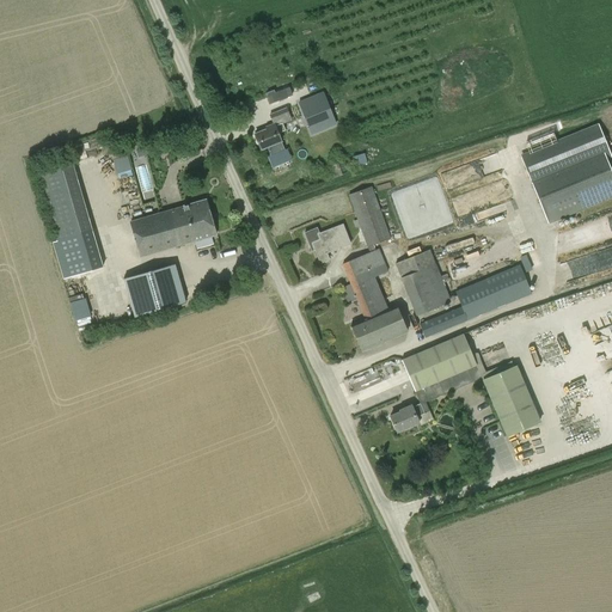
[(289,87),(275,93),(267,96),(270,103),(293,95),(289,87)]
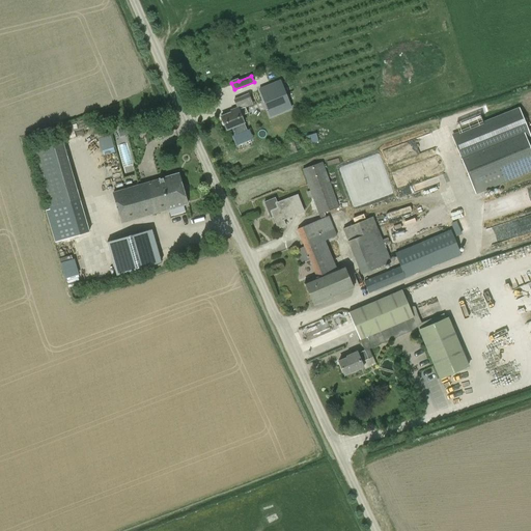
[(280,81),(259,89),(271,116),(291,108),(280,81)]
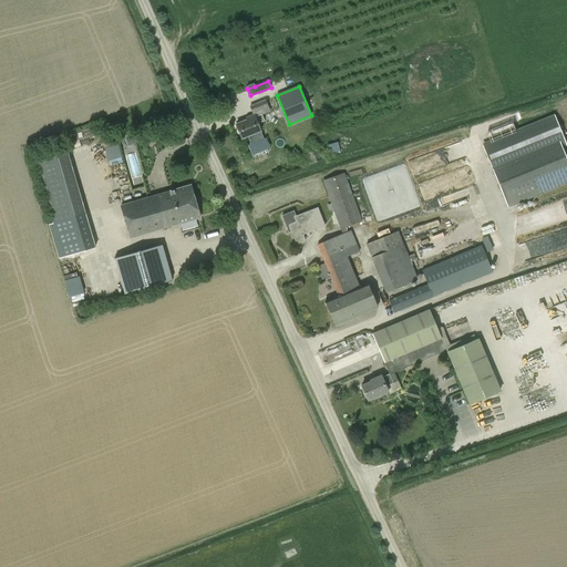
[(248,107),(251,115),(247,117),(247,120),(236,124),(243,138),(260,131),(258,124),(264,122),(261,115),(270,112),(266,101),(248,107)]
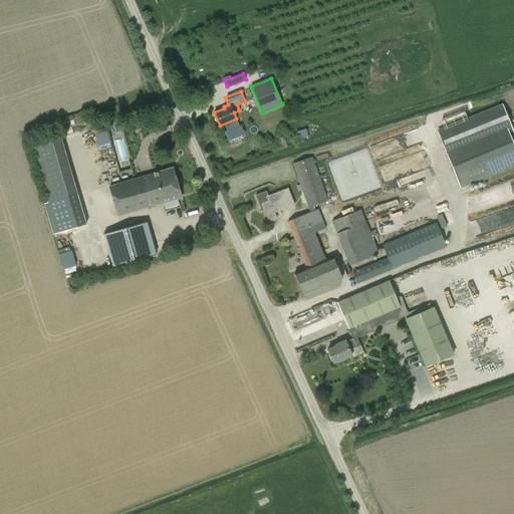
[(438,132),(460,187),(513,165),(513,146),(509,133),(513,132),(502,105),(438,132)]
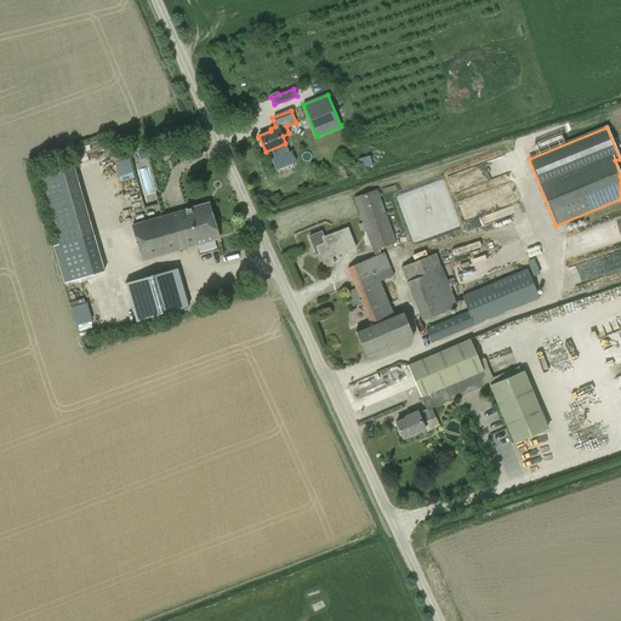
[(58,244),(93,234),(73,164),(38,175),(58,244)]
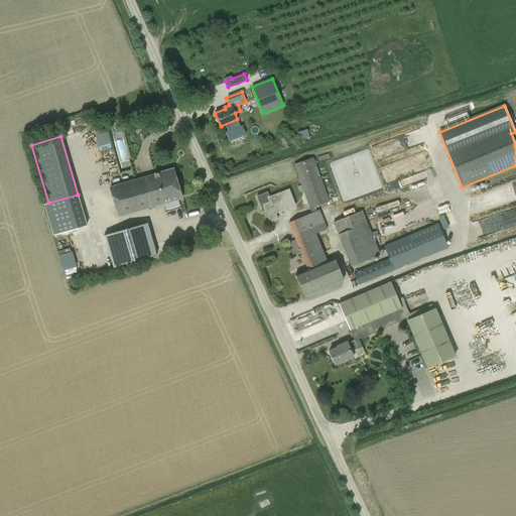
[(119,161),(128,160),(125,137),(116,138),(119,161)]
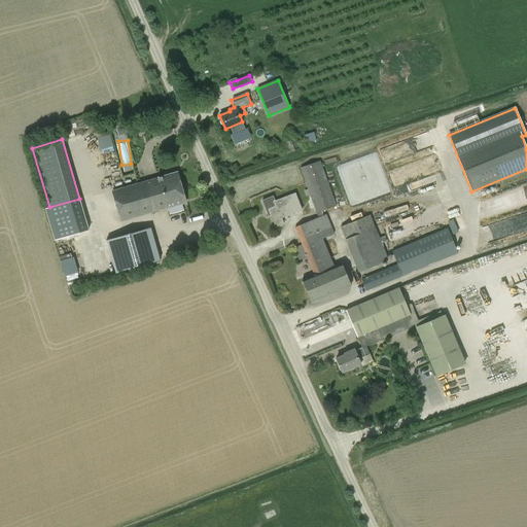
[(321,210),(336,205),(320,161),(301,168),(308,189),(305,190),(307,196),(310,195),(318,217),(323,215),(321,210)]
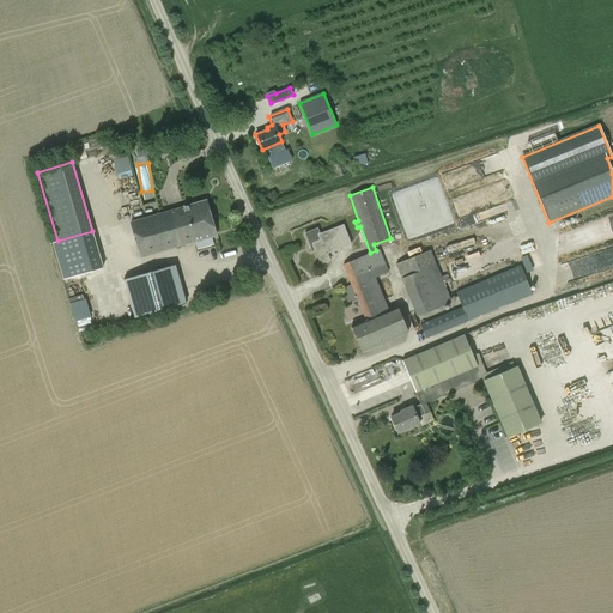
[(131,222),(141,258),(216,235),(205,200),(131,222)]
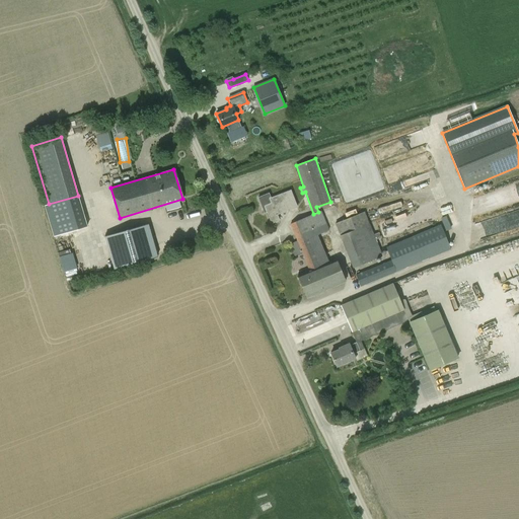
[(297,207),(290,191),(271,198),(269,194),(258,198),(264,213),(267,212),(272,223),(279,220),(277,214),(297,207)]
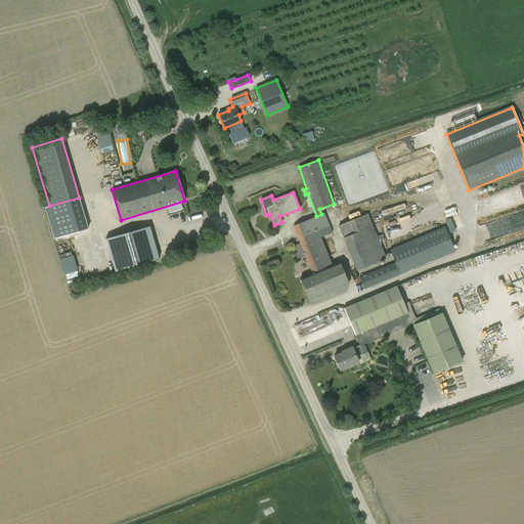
[(383,215),(402,209),(400,205),(382,211),(383,215)]
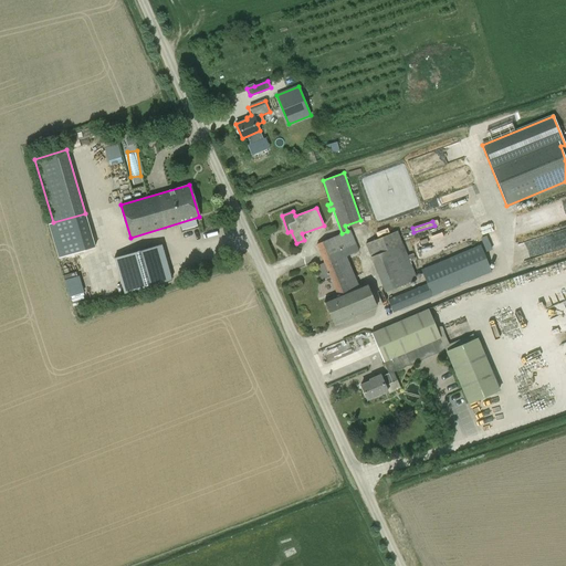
[(358,251),(350,230),(347,231),(342,233),(316,244),(324,262),(316,265),(322,280),(331,276),(337,294),(325,300),(324,300),(335,325),(335,324),(377,307),(366,282),(358,286),(346,257),(358,251)]
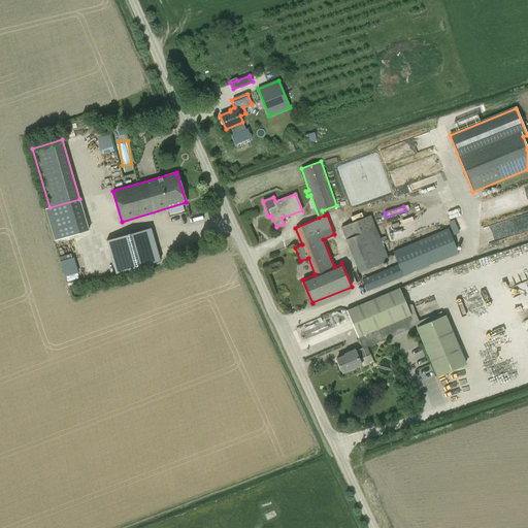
[(58,240),(70,236),(64,216),(51,219),(58,240)]
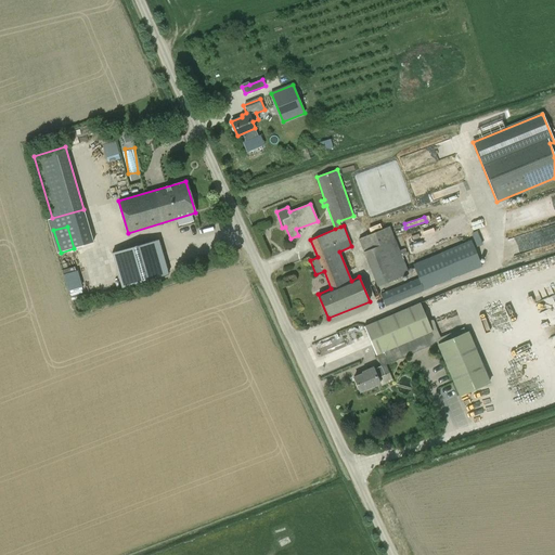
[(359,239),(378,286),(409,273),(389,227),(359,239)]
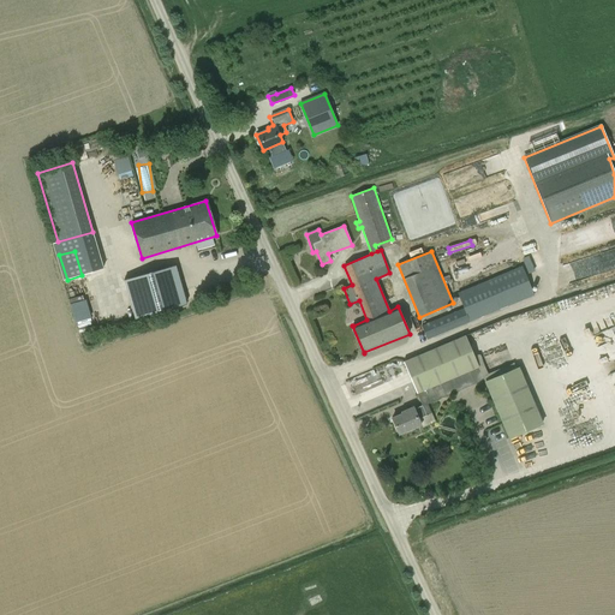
[(525,257),(519,260),(525,274),(531,272),(525,257)]
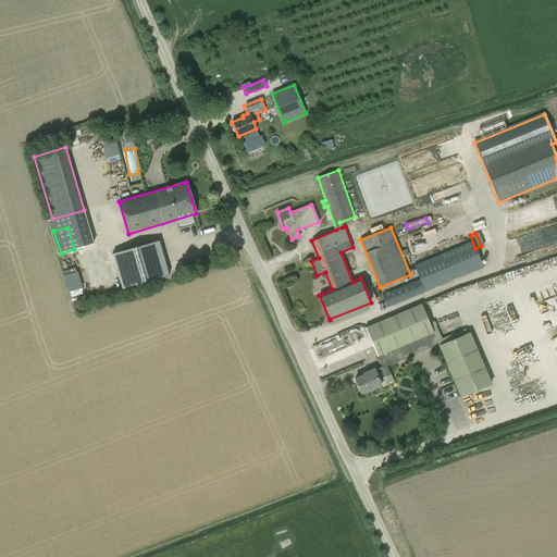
[(159,239),(112,254),(123,289),(169,276),(159,239)]
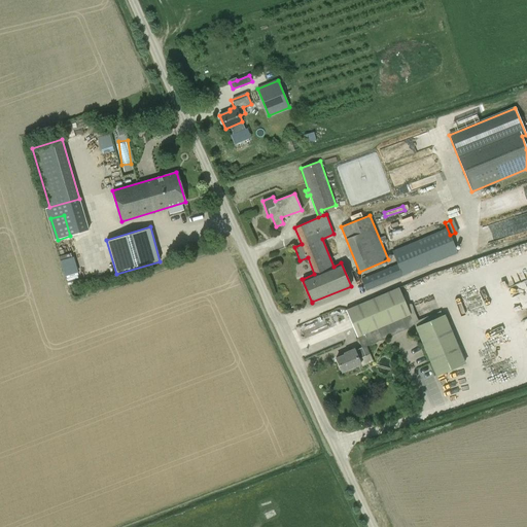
[(428,265),(418,241),(392,251),(398,264),(361,279),(366,290),(428,265)]
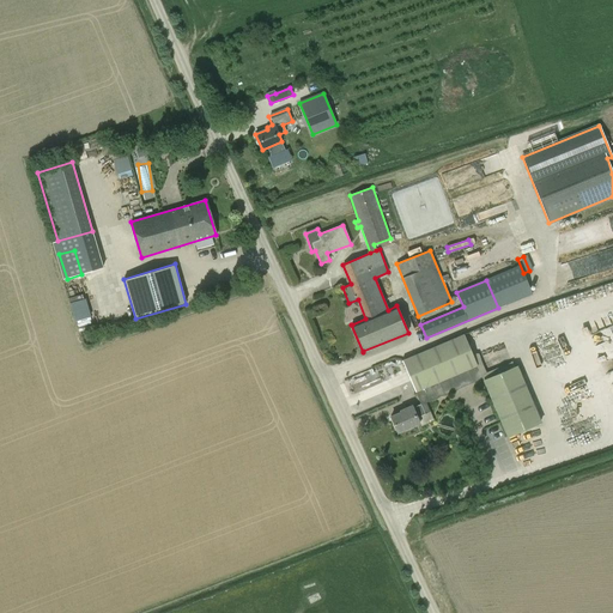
[(72,285),(74,302),(87,299),(84,283),(72,285)]
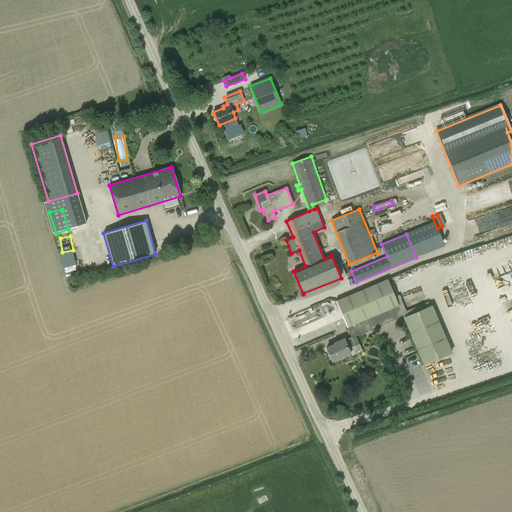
[(332,361),(350,354),(360,349),(355,337),(402,317),(387,279),(335,302),(351,337),(345,340),(344,339),(334,343),(335,344),(326,348),(332,361)]
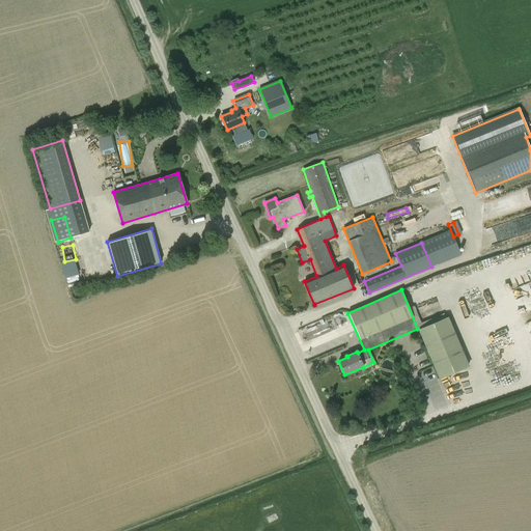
[(448,317),(419,330),(439,378),(468,366),(448,317)]
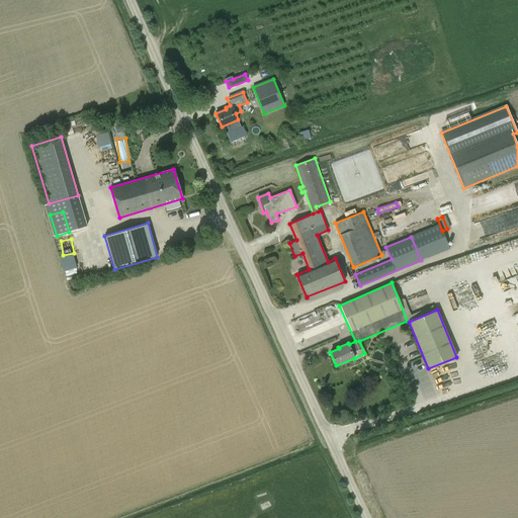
[(333,341),(324,346),(328,351),(336,346),(333,341)]
